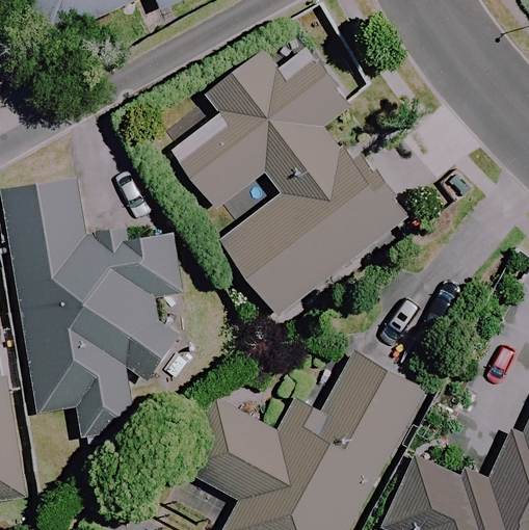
[(50,36),(56,50),(84,37),(79,24),(134,0),(154,0),(158,9),(180,0),(24,0),(42,41),(50,36)]
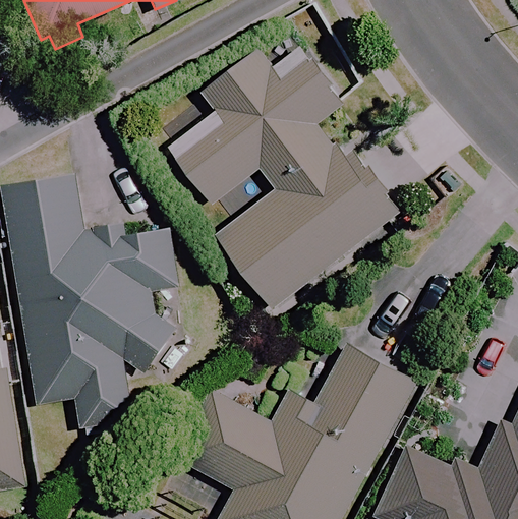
[(345,107),(298,46),(269,69),(254,51),(198,94),(212,111),(165,148),(210,206),(256,170),(272,190),(214,235),(271,310),(395,214),(325,122),(345,107)]
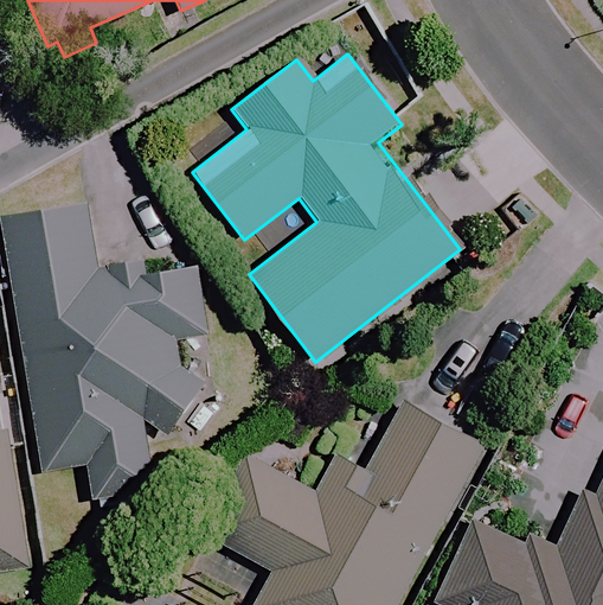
[(151,488),(140,424),(164,439),(205,389),(172,368),(178,338),(200,335),(190,266),(95,281),(82,205),(0,218),(0,225),(40,471),(83,464),(89,497),(151,488)]
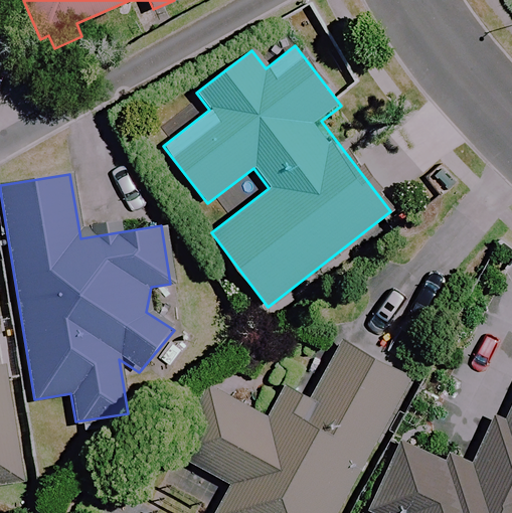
[(332,512),(405,377),(338,341),(308,397),(285,385),(269,417),(209,385),(173,454),(229,484),(213,512),(332,512)]
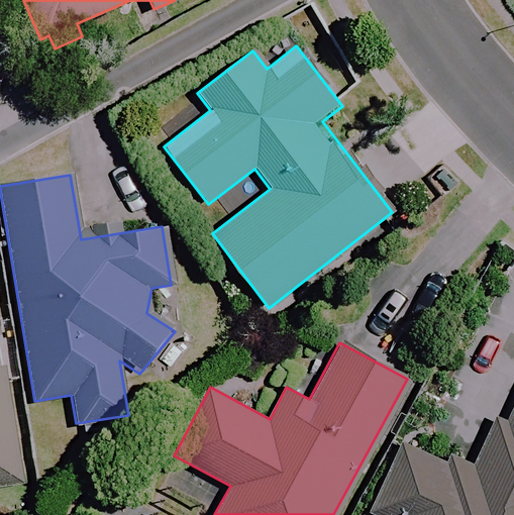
[(0,486),(23,482),(0,344),(0,486)]
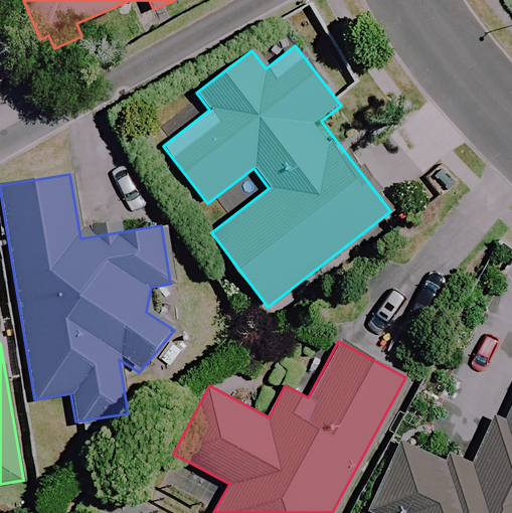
[(497,406),(473,461),(445,449),(442,455),(399,437),(367,512),(369,512),(511,512),(511,402),(508,411),(497,406)]
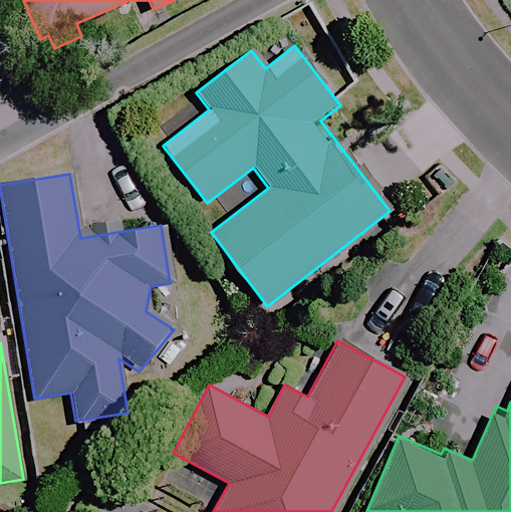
All buildings are outlined.
